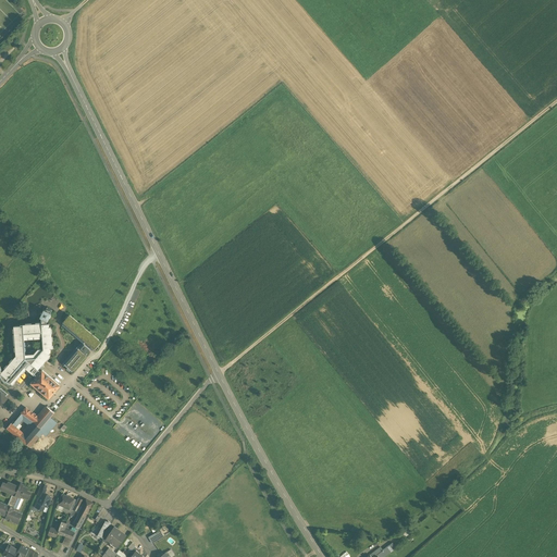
[(44,310),(42,312),(40,312),(41,316),(40,318),(41,318),(41,323),(42,324),(47,323),(47,321),(48,321),(51,313),(44,310)]
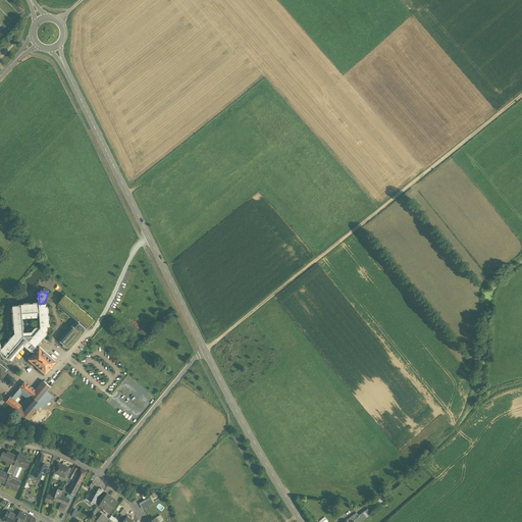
[(94,320),(65,296),(64,297),(63,296),(61,299),(62,300),(59,303),(88,327),(91,324),(92,325),(94,322),(93,321),(94,320)]
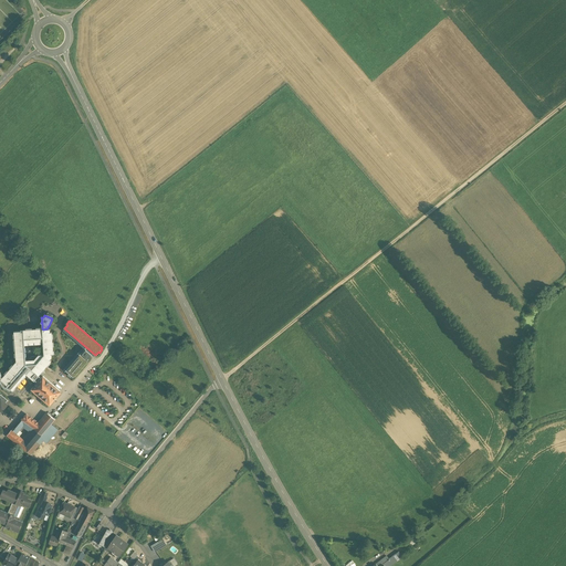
[(32,328),(25,328),(25,329),(20,329),(21,331),(13,332),(14,333),(13,334),(13,338),(14,338),(14,339),(13,339),(14,352),(16,350),(16,353),(14,353),(14,357),(16,357),(17,362),(2,377),(0,379),(1,380),(0,381),(1,384),(3,386),(6,388),(9,391),(11,389),(12,391),(12,390),(13,391),(16,388),(14,388),(17,385),(18,386),(21,383),(20,381),(22,379),(23,379),(27,376),(25,375),(27,374),(28,376),(27,377),(30,380),(31,378),(37,384),(41,377),(39,375),(42,371),(43,371),(45,369),(44,368),(46,366),(48,366),(51,363),(50,362),(51,360),(50,359),(52,357),(51,354),(54,354),(54,350),(53,350),(53,346),(54,346),(53,342),(52,342),(52,338),(53,338),(53,334),(52,334),(52,332),(50,332),(50,328),(48,328),(43,329),(42,328),(41,328),(41,327),(35,327),(35,328),(32,329),(32,328)]
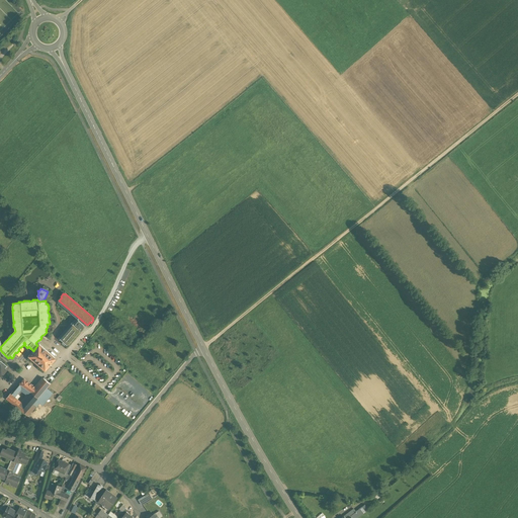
[(78,320),(75,324),(81,329),(84,325),(78,320)]
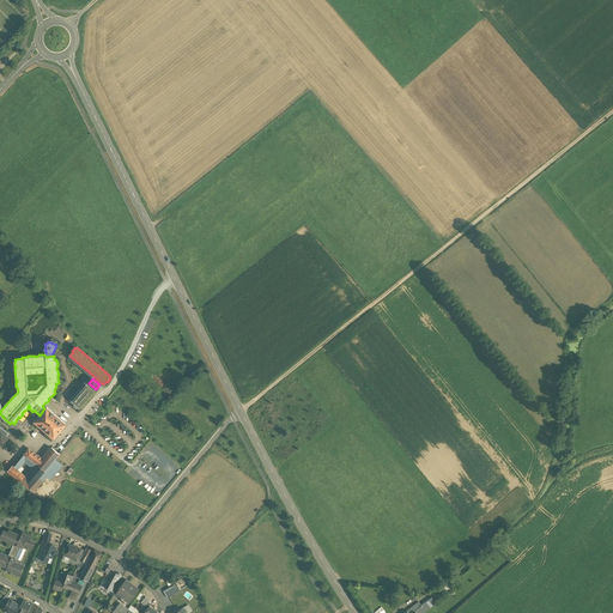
[(89,383),(87,382),(71,401),(74,405),(73,406),(77,408),(78,407),(79,408),(96,389),(89,383)]
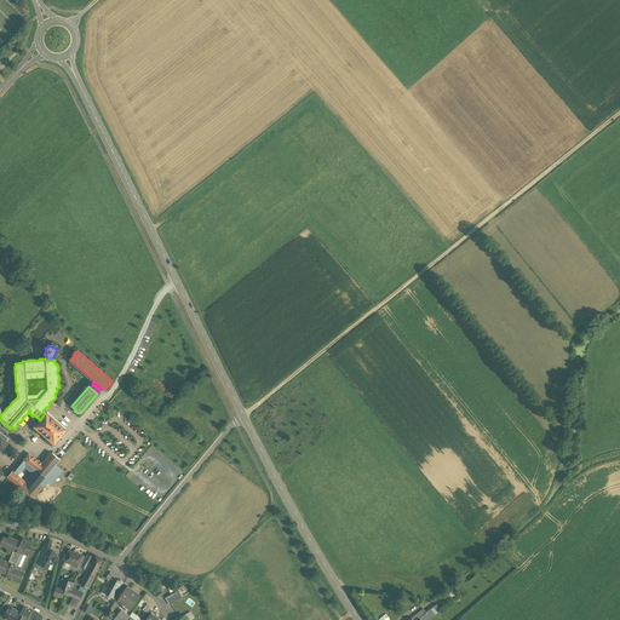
[(67,429),(46,412),(40,420),(34,426),(55,443),(58,438),(59,438),(61,438),(62,437),(62,436),(61,435),(67,429)]
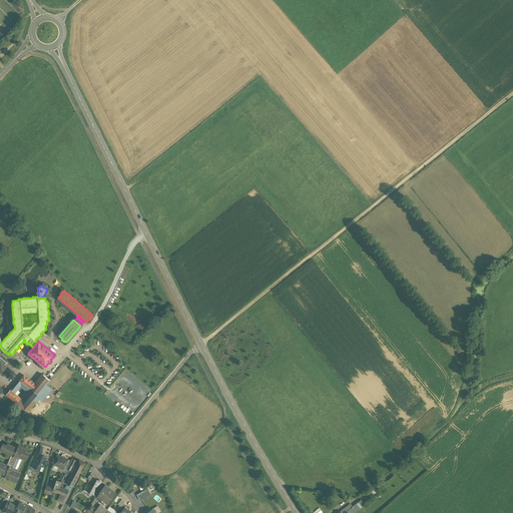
[(35,384),(31,389),(38,395),(44,388),(46,385),(50,381),(43,375),(35,384)]
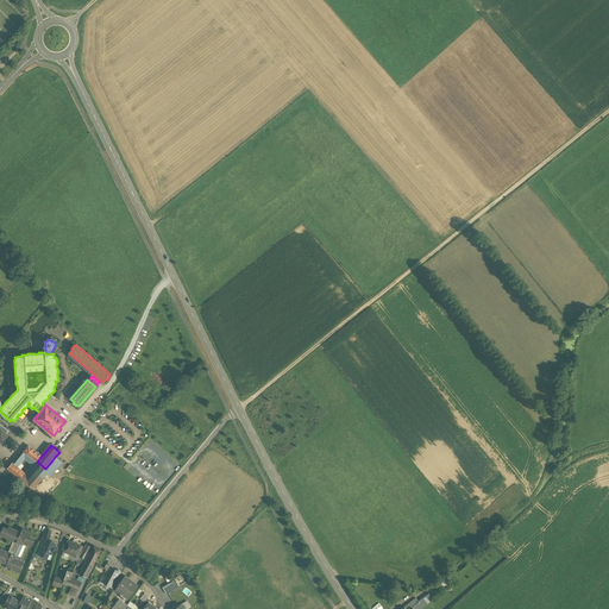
[(42,456),(29,447),(24,453),(33,460),(37,462),(42,456)]
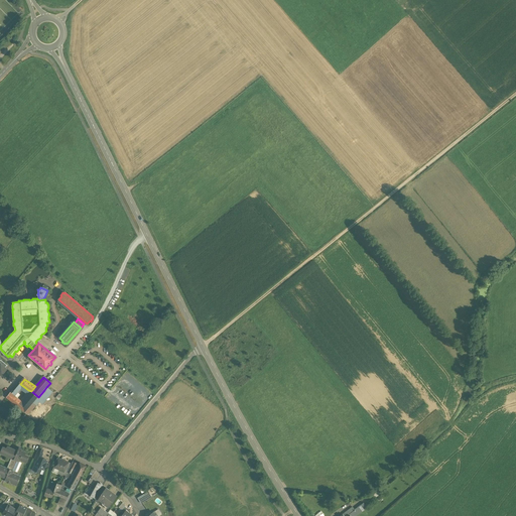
[(38,397),(35,400),(42,406),(50,396),(44,390),(38,397)]
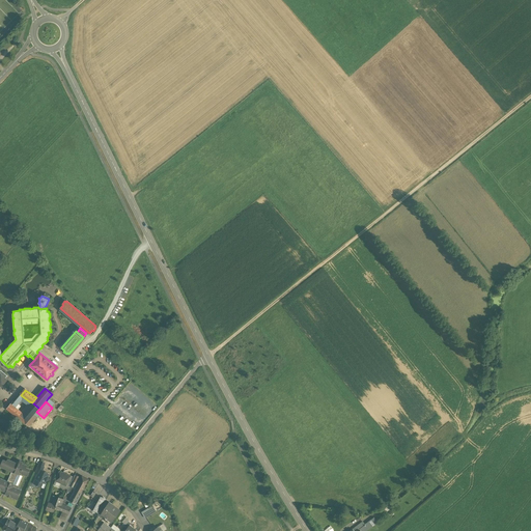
[(39,409),(32,402),(30,406),(23,414),(29,419),(35,413),(36,412),(39,409)]
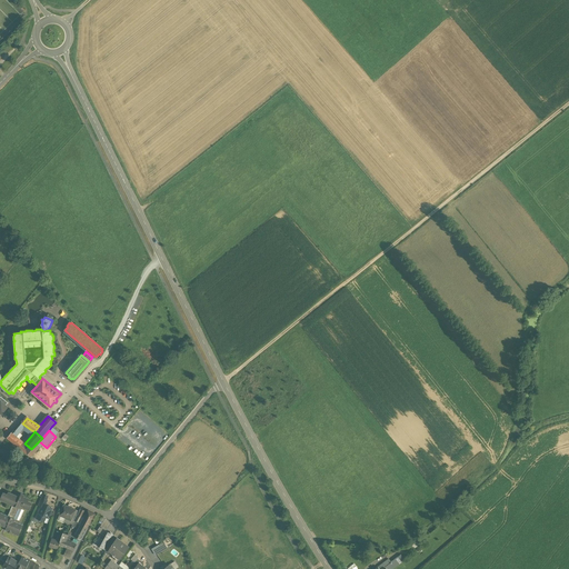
[(12,433),(11,432),(7,438),(20,449),(25,443),(15,436),(12,433)]
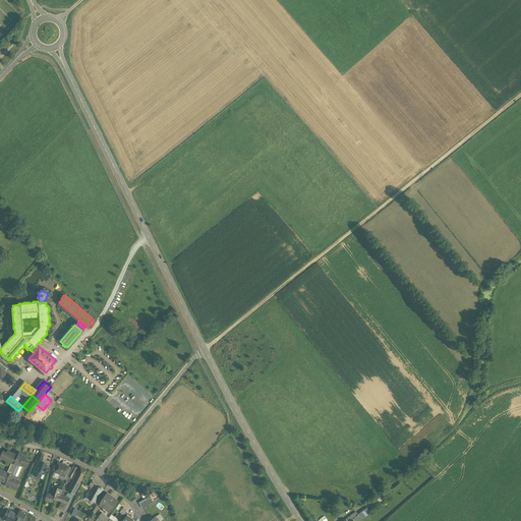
[(29,411),(27,413),(31,415),(37,407),(35,405),(29,411)]
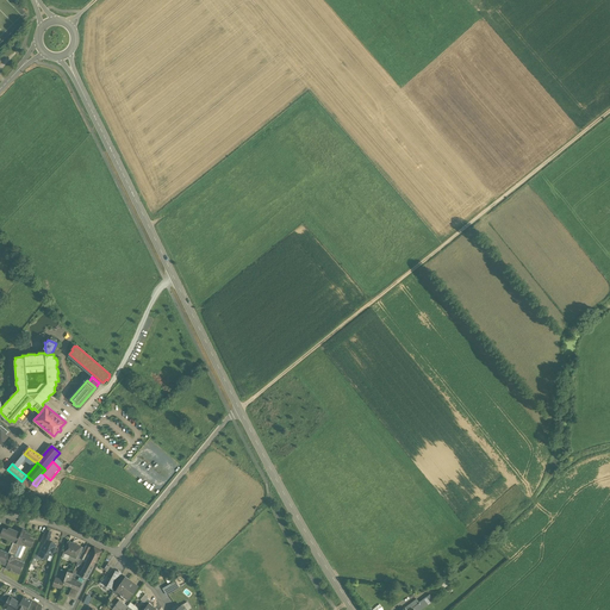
[(26,475),(22,481),(29,487),(32,484),(33,481),(26,475)]
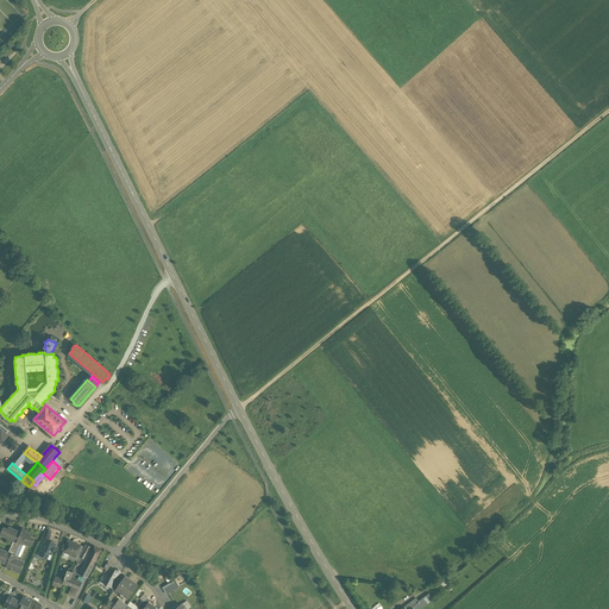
[(8,553),(0,548),(0,563),(1,564),(1,563),(4,564),(7,565),(6,567),(8,569),(7,570),(12,571),(18,572),(18,571),(20,572),(23,567),(22,566),(24,563),(16,558),(17,557),(16,556),(20,544),(22,545),(23,542),(27,545),(27,542),(32,545),(35,539),(30,537),(31,534),(25,532),(25,531),(23,529),(20,533),(18,532),(8,527),(7,529),(2,528),(0,533),(5,535),(4,538),(13,541),(8,553)]
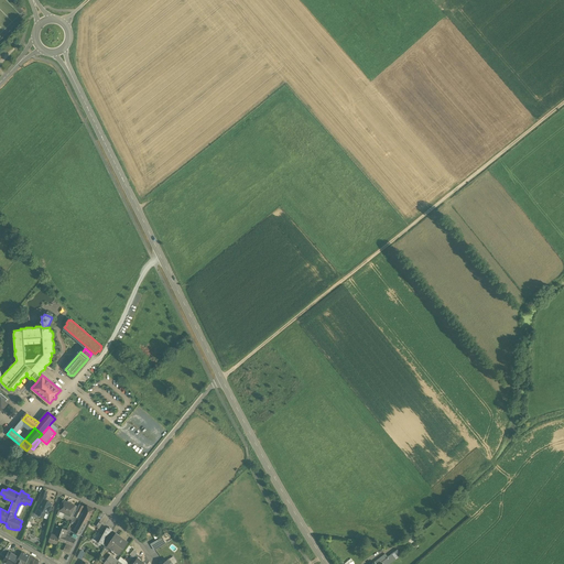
[(46,496),(41,494),(38,502),(40,503),(41,502),(44,501),(44,502),(46,496)]
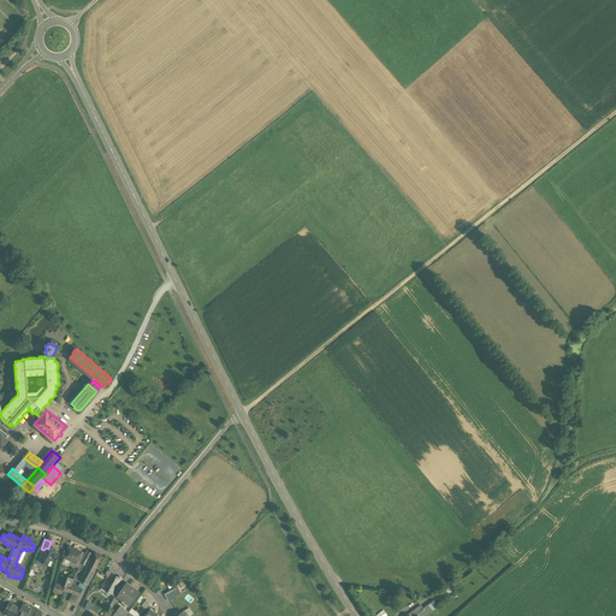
[(82,552),(70,546),(64,558),(72,562),(77,563),(82,552)]
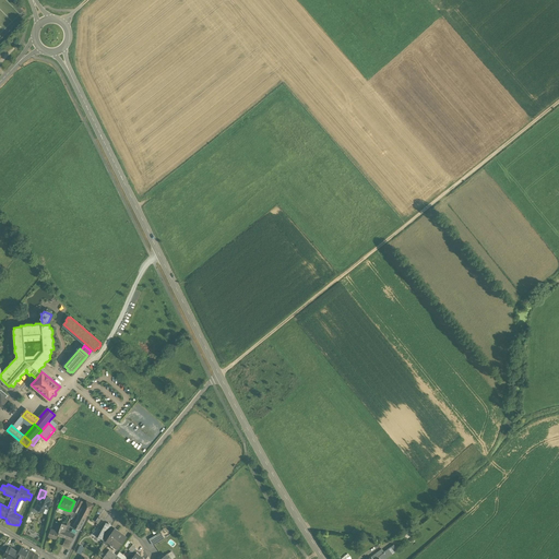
[(44,497),(40,498),(39,499),(35,509),(37,510),(39,513),(42,512),(44,513),(46,509),(47,509),(51,500),(50,499),(48,498),(46,498),(44,498),(44,497)]
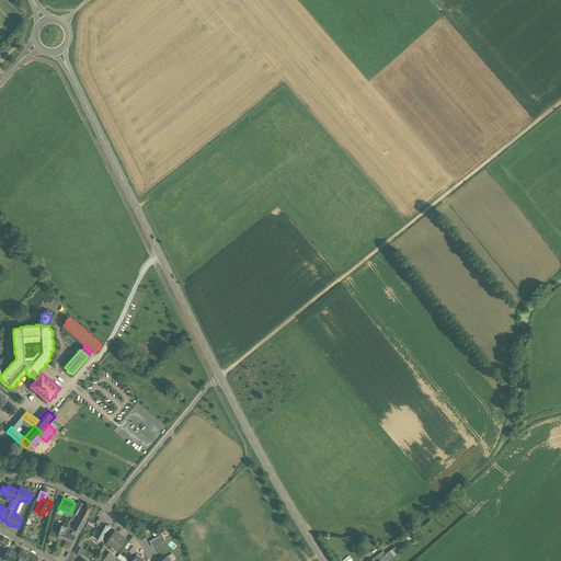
[(75,503),(70,513),(69,516),(71,517),(73,513),(78,505),(78,504),(75,503)]
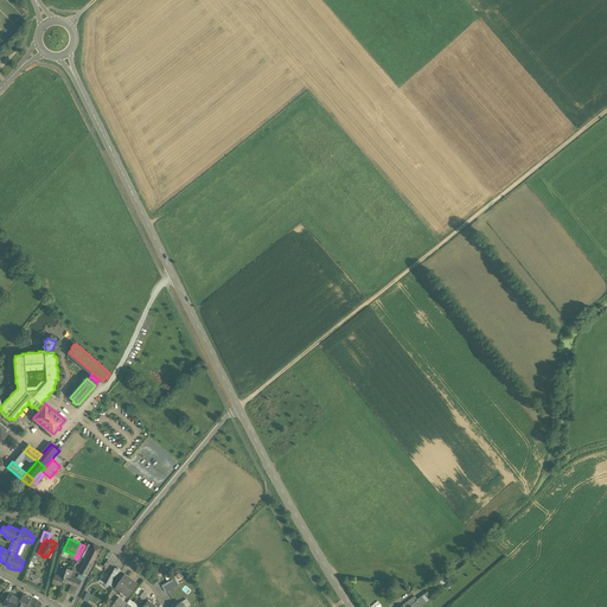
[(107,560),(103,567),(109,570),(114,564),(107,560)]
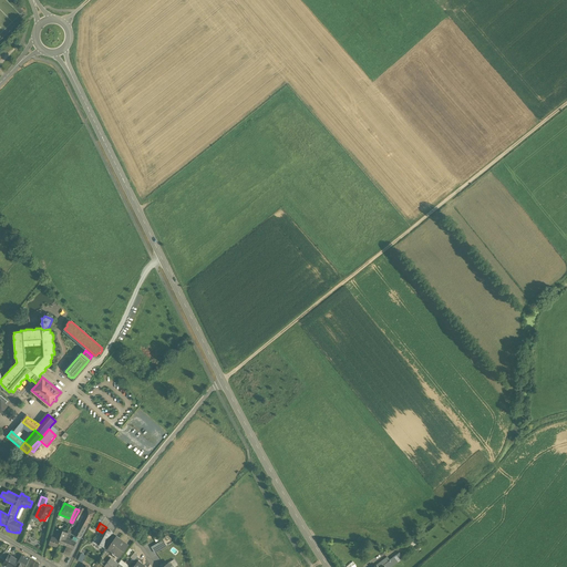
[(68,533),(63,531),(61,535),(60,539),(59,543),(66,546),(68,546),(70,540),(69,539),(66,538),(66,536),(68,533)]
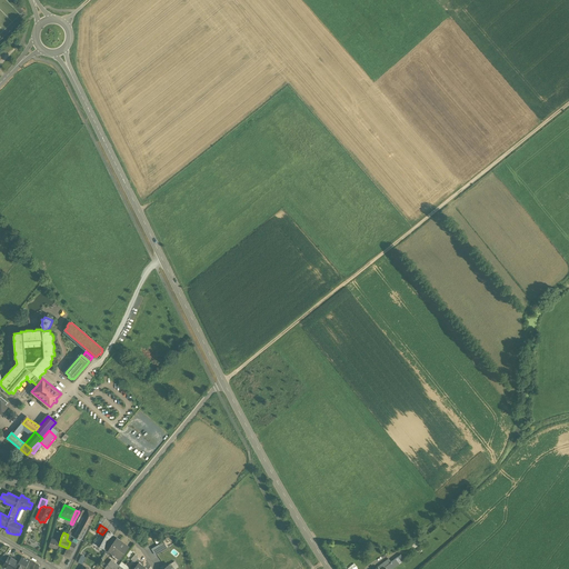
[(109,546),(113,536),(110,532),(109,533),(108,532),(103,541),(102,540),(99,546),(103,548),(106,550),(109,546)]
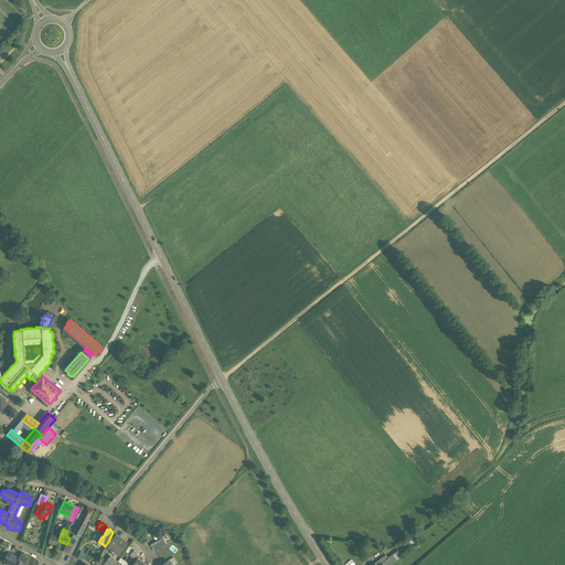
[(116,534),(113,541),(114,542),(112,544),(109,547),(119,555),(127,543),(118,537),(118,536),(116,534)]
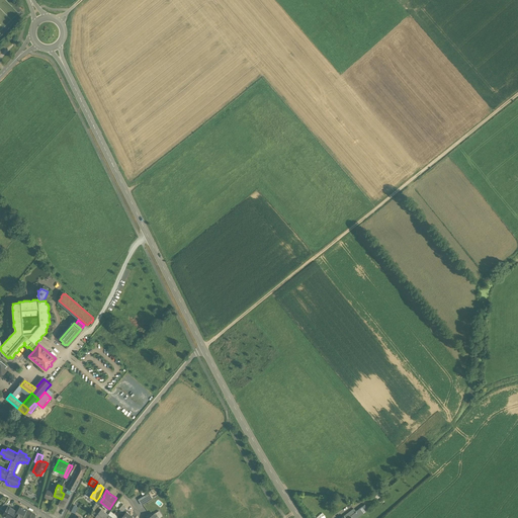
[(51,492),(47,491),(45,498),(51,500),(53,500),(54,496),(55,493),(51,492)]
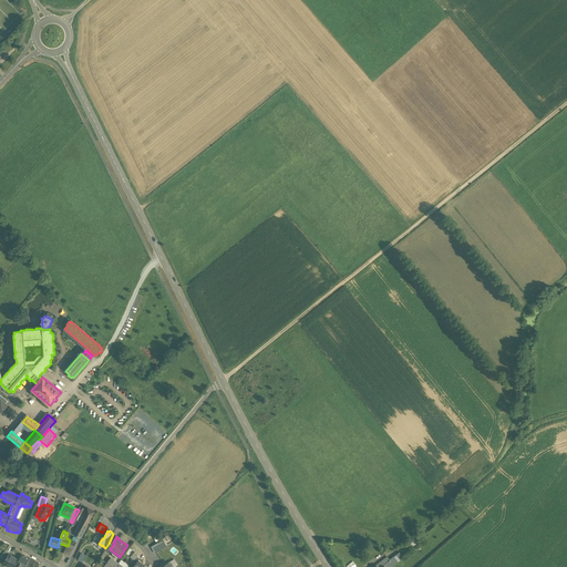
[(160,543),(152,547),(155,554),(163,548),(162,545),(160,543)]
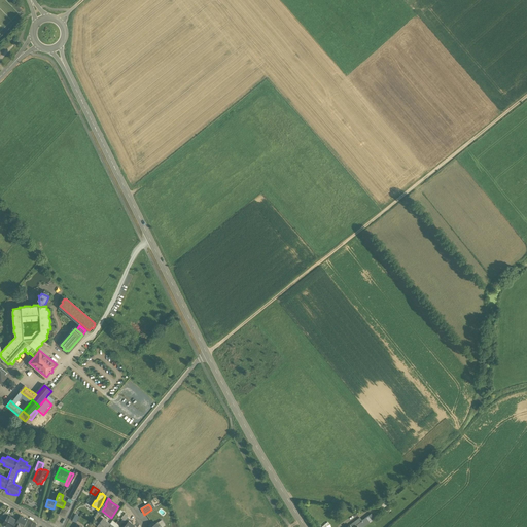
[(63,507),(62,507),(59,515),(65,518),(68,511),(63,507)]
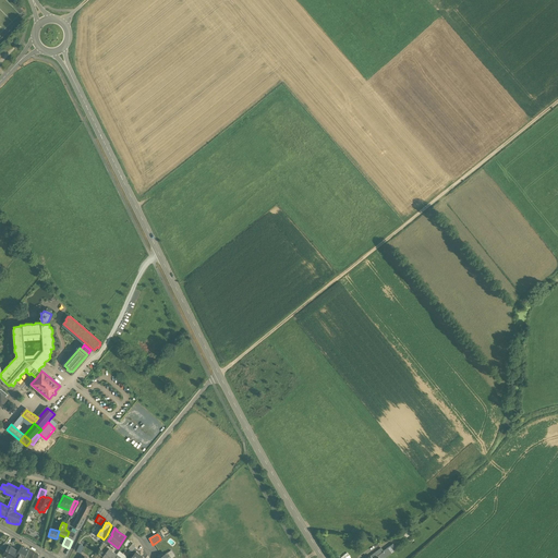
[(10,546),(4,543),(0,549),(5,552),(9,546),(10,546)]
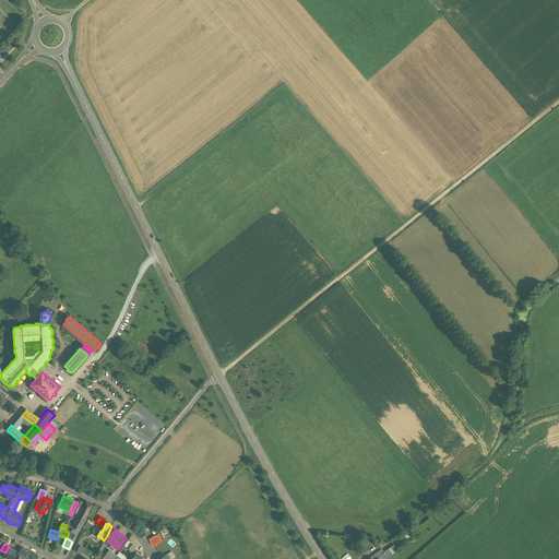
[(9,547),(6,552),(3,557),(7,558),(14,558),(15,558),(19,552),(9,547)]
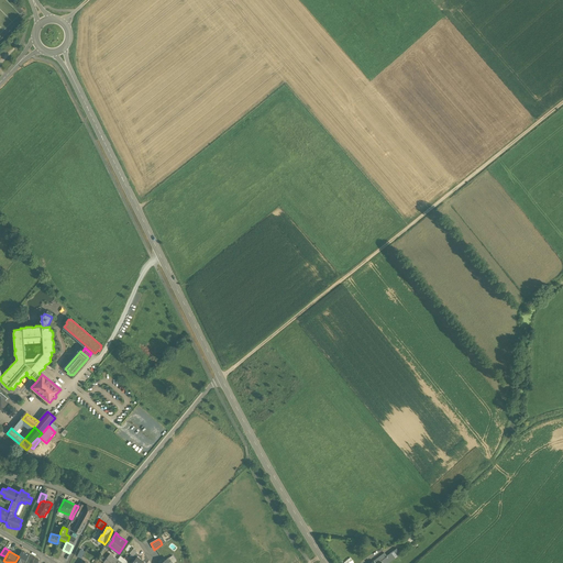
[(24,562),(29,555),(22,552),(19,556),(15,562),(20,562),(22,562),(24,562)]
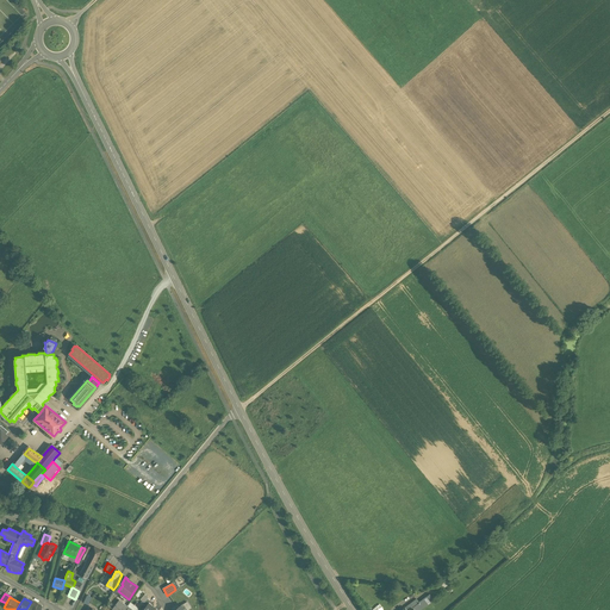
[(417,599),(405,608),(406,609),(419,609),(423,608),(417,599)]
